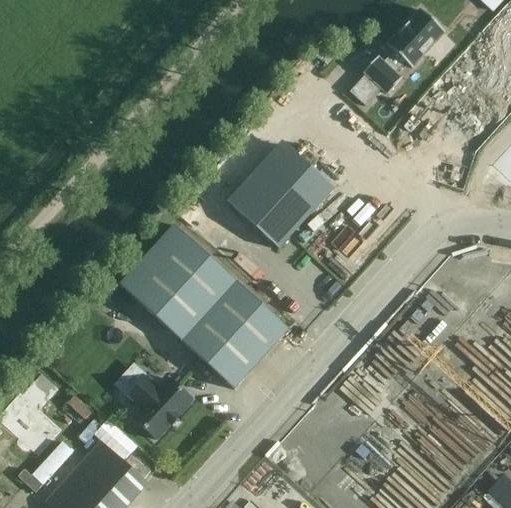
[(367,67),(364,70),(366,72),(382,86),(388,92),(391,89),(401,77),(395,72),(406,61),(412,66),(445,30),(421,7),(387,44),(393,49),(383,60),(377,55),(367,67)]
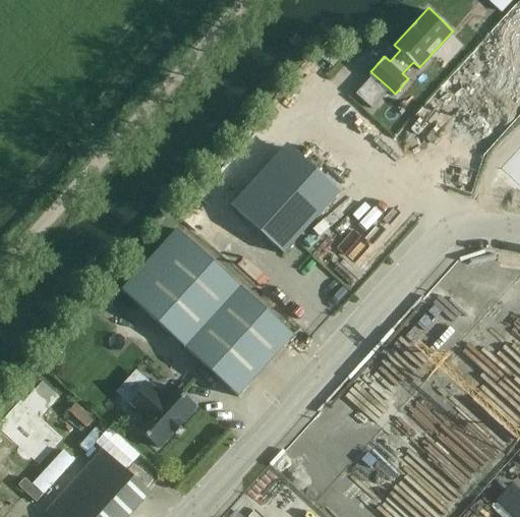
[(519,136),(493,167),(519,191),(519,136)]
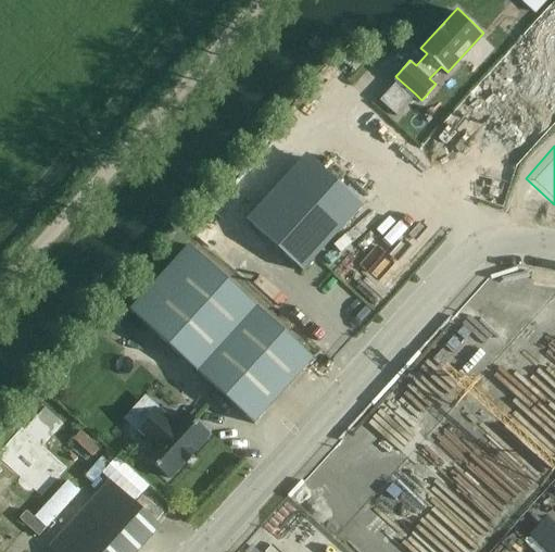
[(363,202),(313,157),(253,224),(303,270),(363,202)]
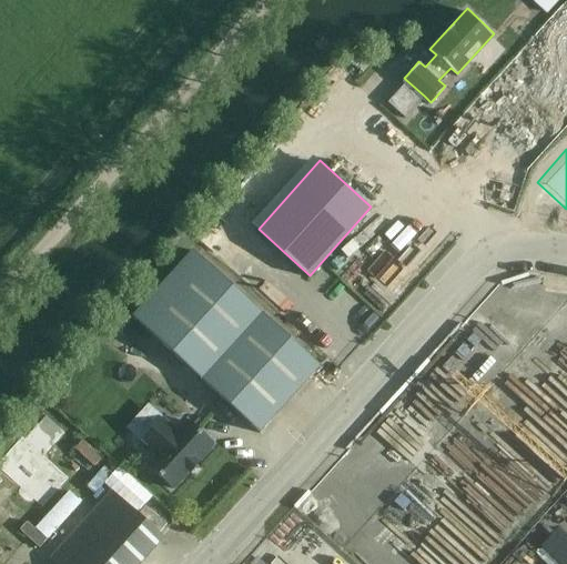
[(260,430),(321,363),(194,248),(133,314),(260,430)]
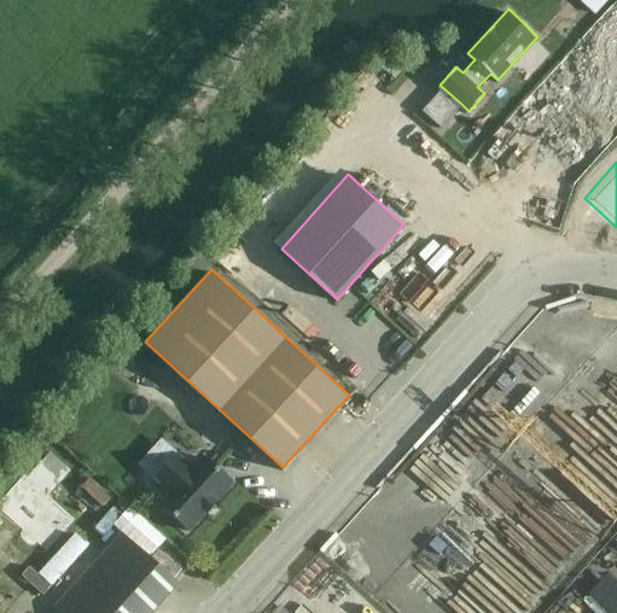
[(616,408),(605,397),(569,433),(547,412),(531,427),(592,486),(605,473),(616,483),(616,408)]
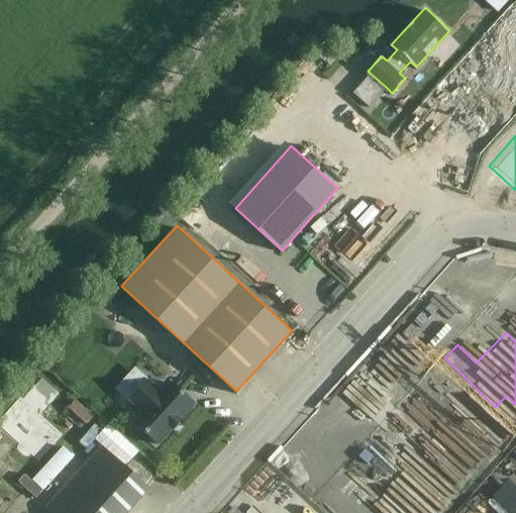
[(45,379),(1,427),(31,457),(61,425),(43,411),(60,393),(45,379)]
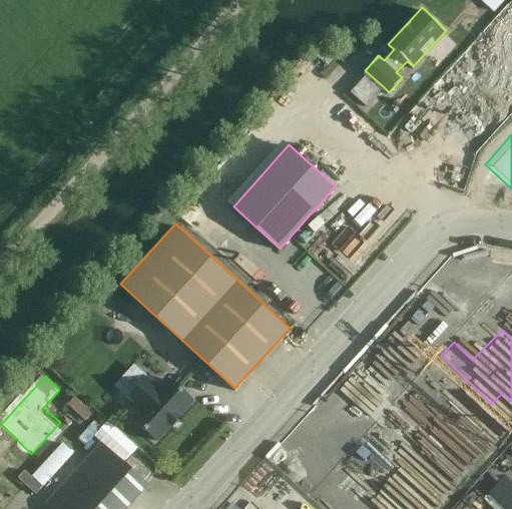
[(178,414),(192,399),(169,378),(160,388),(147,376),(129,396),(142,407),(133,417),(156,439),(170,423),(171,424),(179,415),(178,414)]
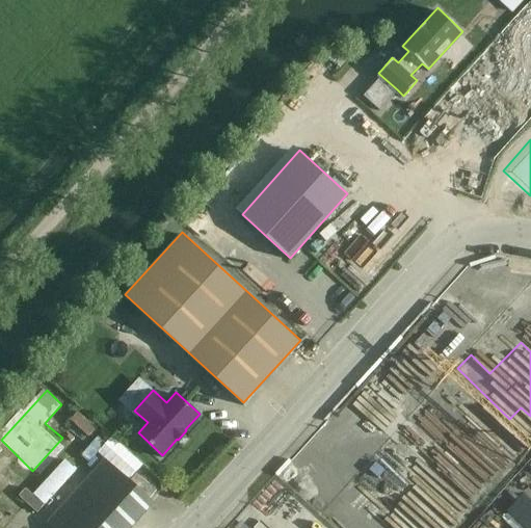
[(326,434),(288,470),(312,496),(349,459),(326,434)]
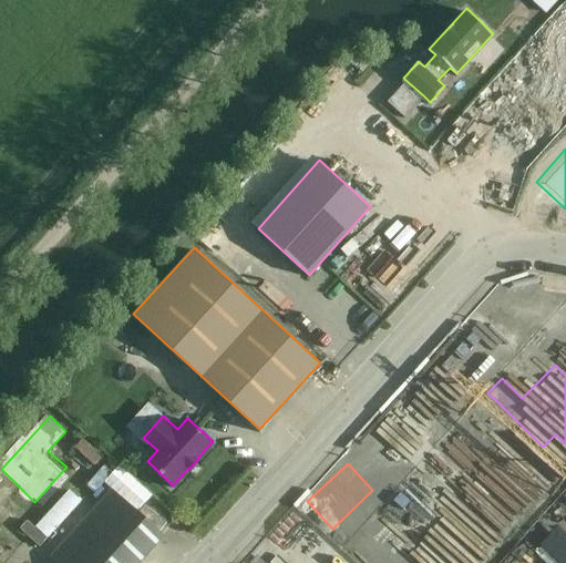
[(135,562),(162,534),(112,489),(52,555),(61,562),(135,562)]
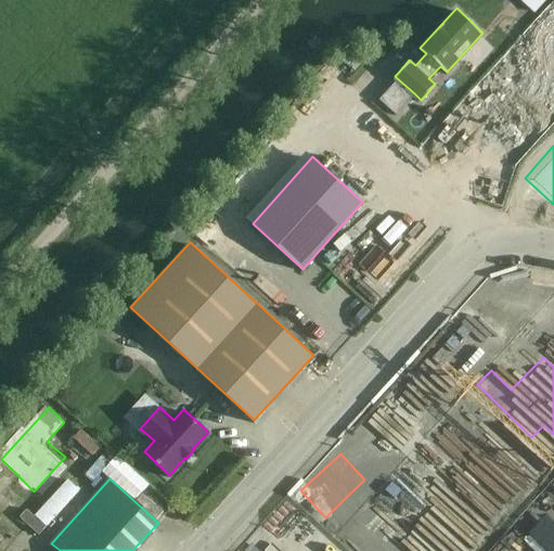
[(358,550),(375,550),(350,524),(342,533),(358,550)]
